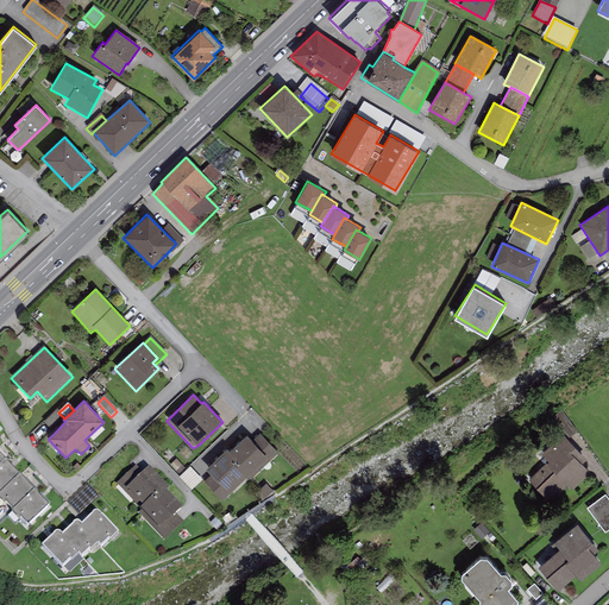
[(58,413),(57,410),(44,423),(54,434),(66,421),(63,420),(64,418),(58,413)]
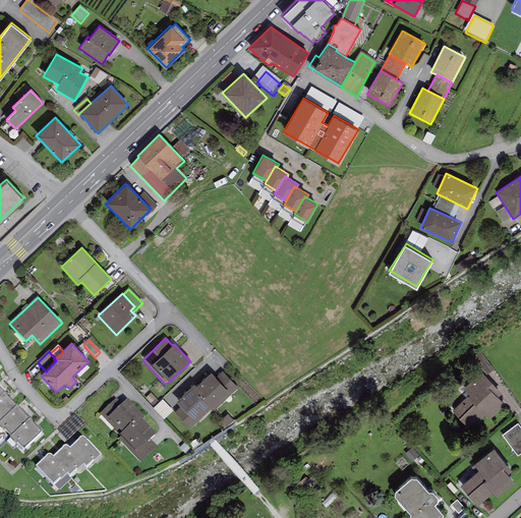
[(481,371),(463,389),(469,396),(452,411),(473,435),(505,405),(498,397),(502,393),(481,371)]
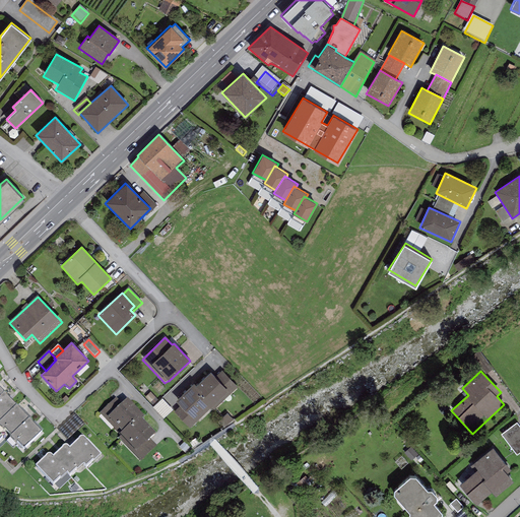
[(215,378),(210,372),(196,386),(193,388),(212,408),(214,410),(232,394),(215,378)]
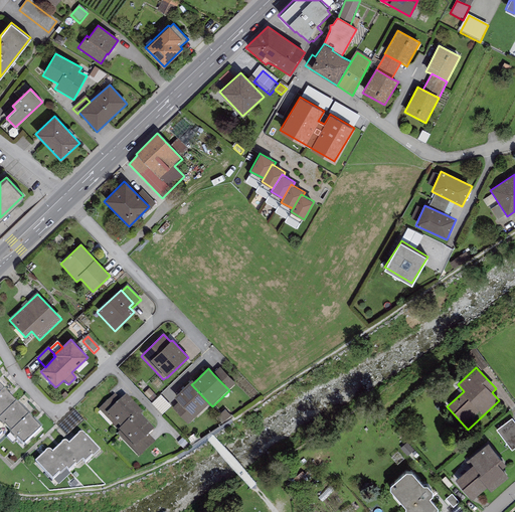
[(219,368),(213,374),(229,390),(235,384),(219,368)]
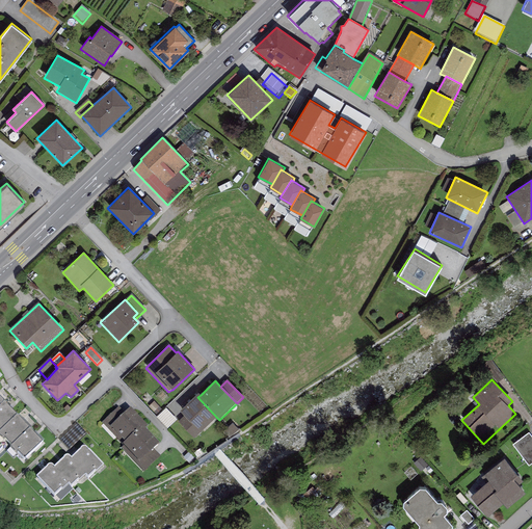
[(197,397),(201,395),(198,393),(180,411),(185,416),(202,432),(217,418),(197,397)]
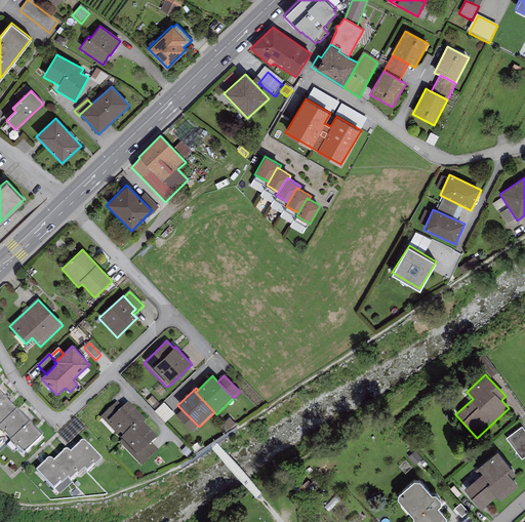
[(152,398),(147,402),(154,410),(159,406),(152,398)]
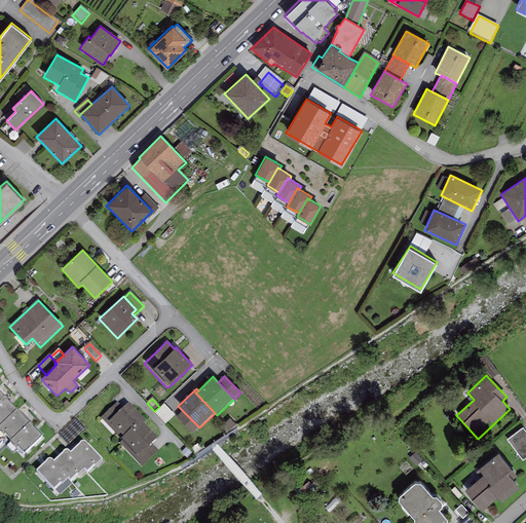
[(5,401),(3,401),(0,403),(0,427),(15,413),(16,413),(7,404),(7,403),(6,401),(5,401)]
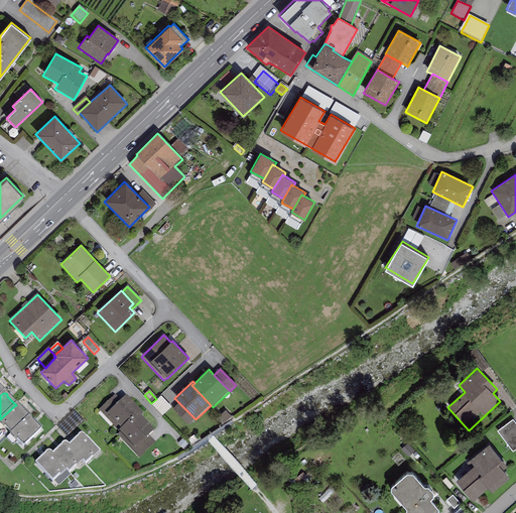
[(105,419),(121,403),(115,397),(99,413),(105,419)]
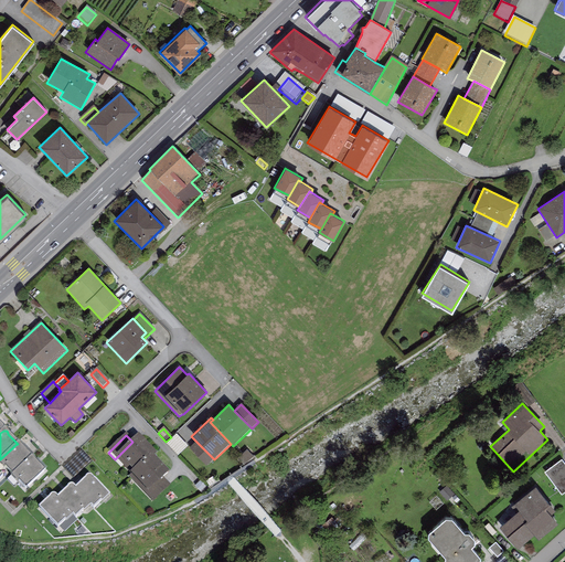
[(176,435),(166,444),(178,457),(188,447),(176,435)]
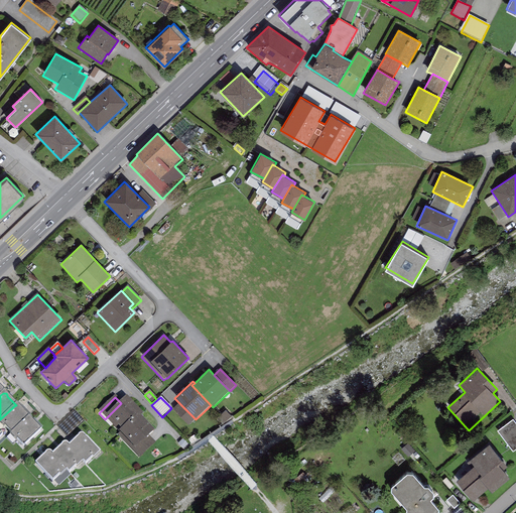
[(143,416),(126,398),(121,403),(105,419),(120,434),(129,426),(131,428),(140,419),(143,416)]
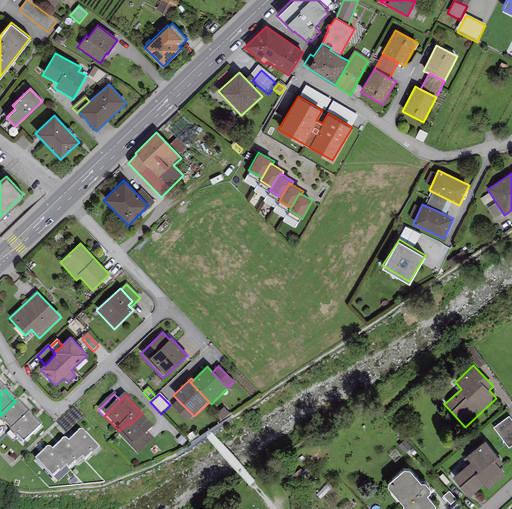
[(194,416),(178,400),(171,407),(187,423),(194,416)]
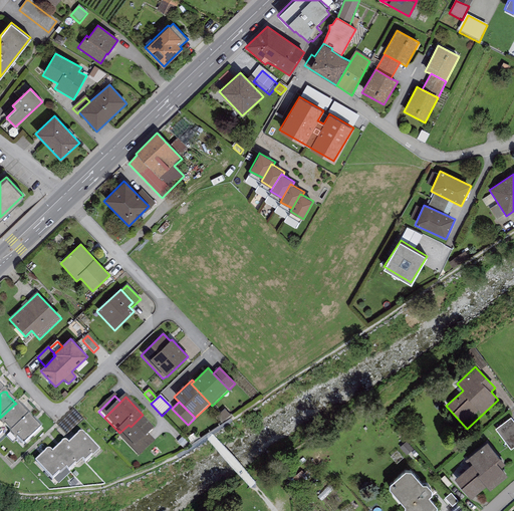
[(17,404),(15,404),(0,418),(0,424),(3,428),(5,427),(11,433),(27,417),(28,417),(19,407),(19,406),(19,405),(17,404)]
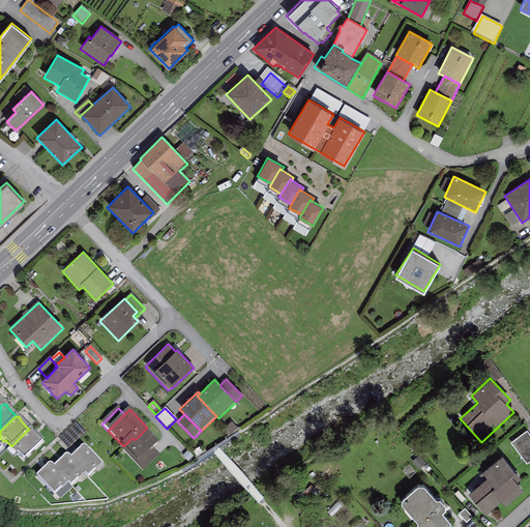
[(232,422),(223,430),(228,437),(237,430),(232,422)]
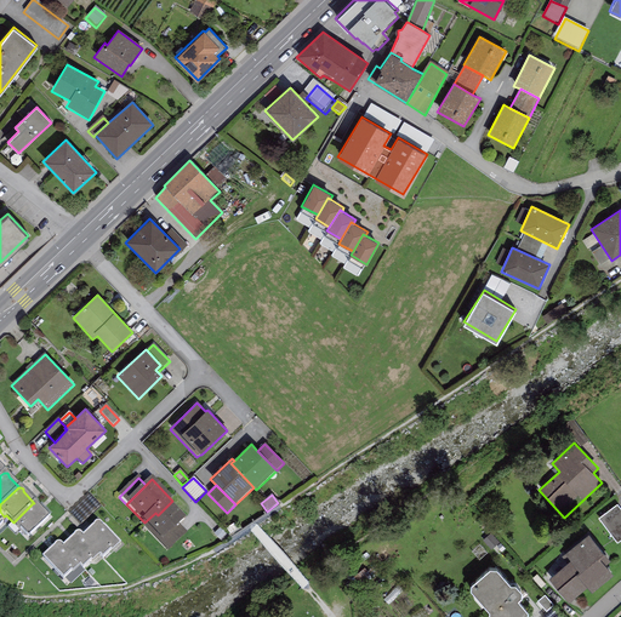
[(90,498),(72,518),(83,527),(101,509),(90,498)]
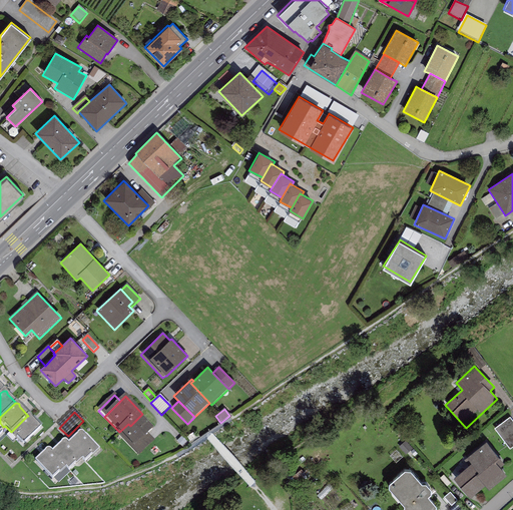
[(29,416),(27,416),(11,432),(9,433),(16,440),(17,439),(23,446),(40,430),(31,420),(31,419),(31,417),(29,416)]
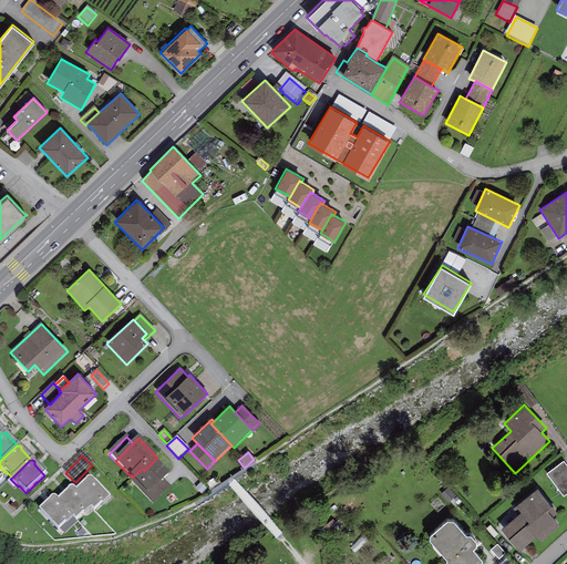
[(169,477),(154,461),(144,471),(142,469),(132,478),(129,481),(145,499),(164,482),(169,477)]
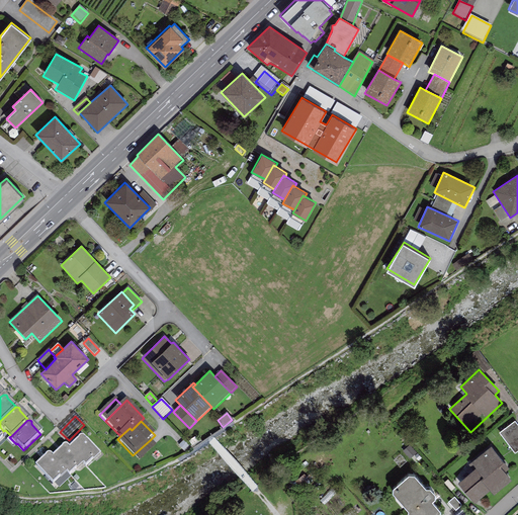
[(517,427),(514,423),(499,434),(514,454),(517,451),(517,427)]
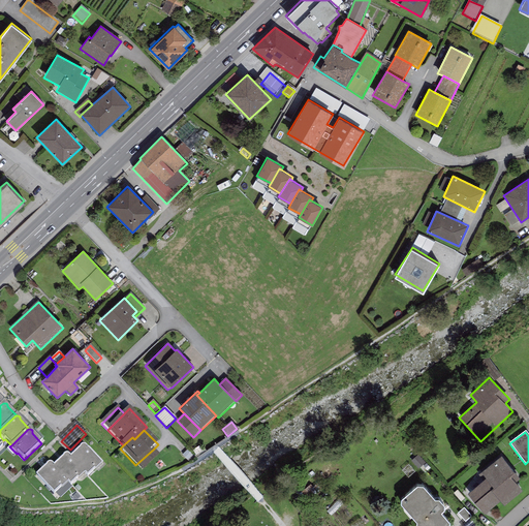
[(199,446),(193,451),(196,457),(204,453),(199,446)]
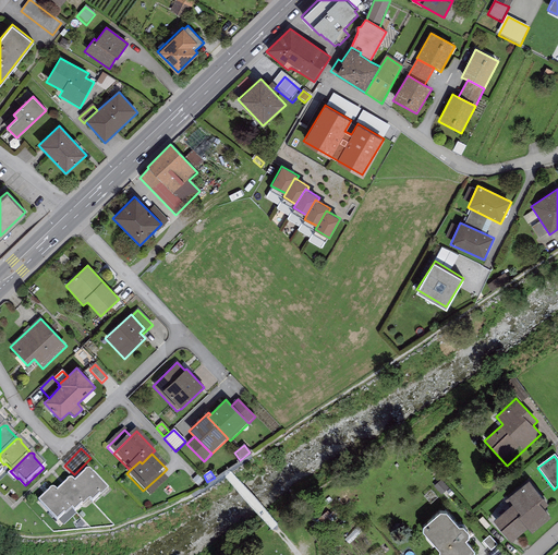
[(84,475),(75,483),(74,484),(89,502),(93,505),(99,497),(101,498),(108,492),(92,474),(91,472),(89,472),(87,472),(86,472),(85,473),(84,475)]
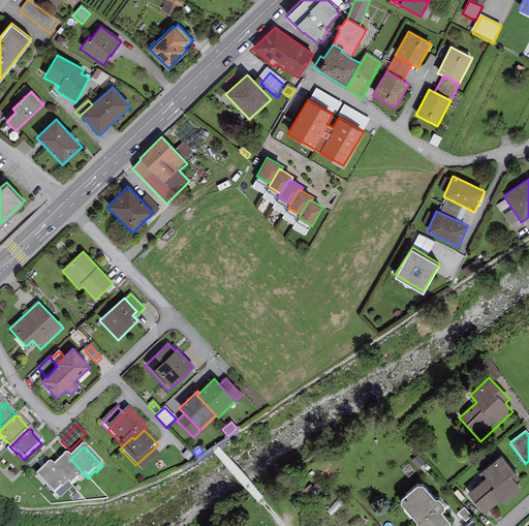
[(159,457),(153,450),(135,465),(143,472),(159,457)]
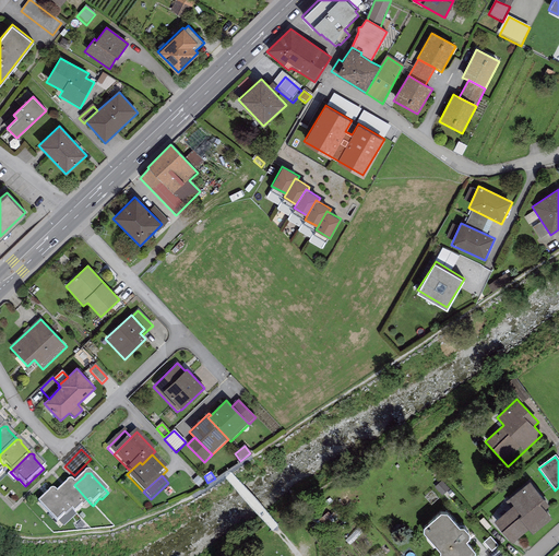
[(549,505),(530,482),(509,499),(514,505),(494,522),(512,543),(528,529),(533,534),(552,518),(545,509),(549,505)]
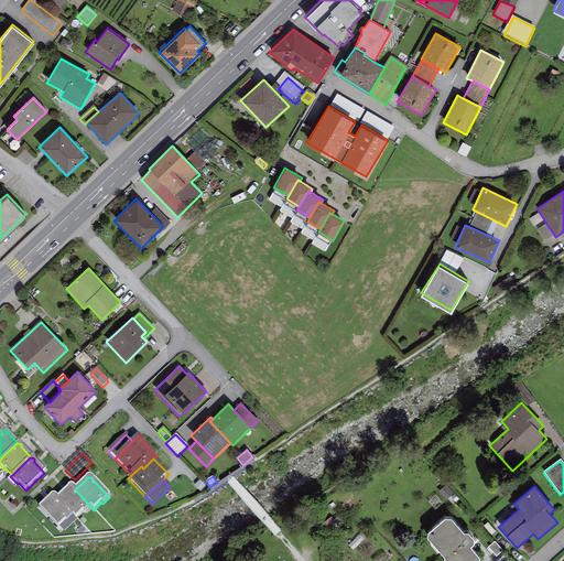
[(90,507),(75,489),(73,487),(72,487),(71,487),(69,487),(68,488),(57,499),(73,516),(75,520),(83,513),(84,514),(90,507)]
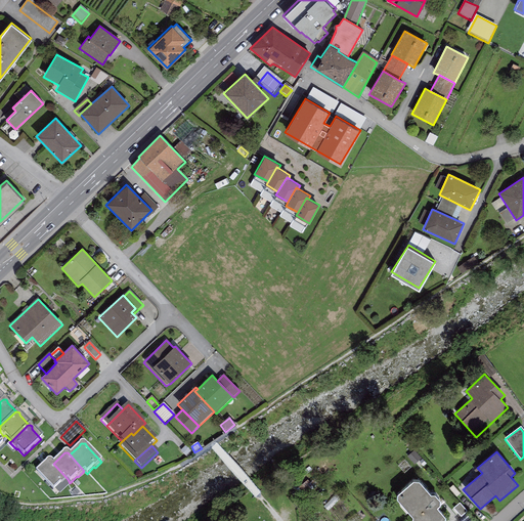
[(68,479),(53,464),(52,462),(50,461),(49,461),(47,462),(46,463),(36,473),(53,490),(60,484),(61,485),(68,479)]
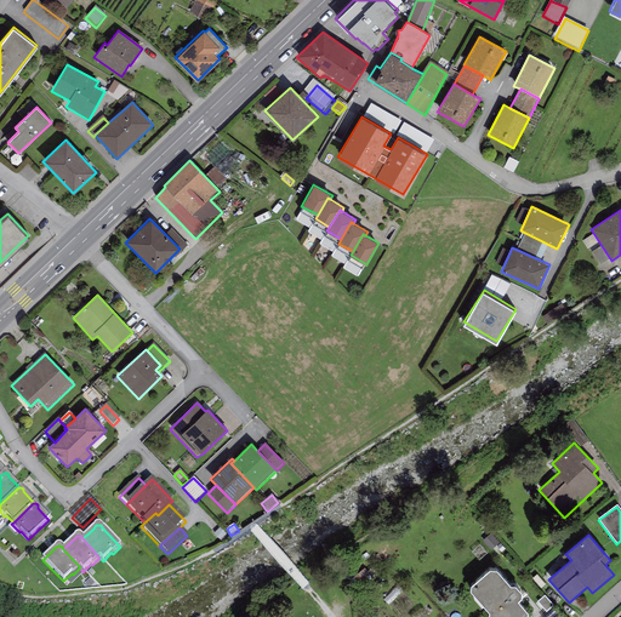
[(490,567),(471,584),(471,590),(489,611),(489,616),(528,616),(528,611),(518,599),(522,596),(522,592),(516,584),(511,584),(496,569),(490,567)]
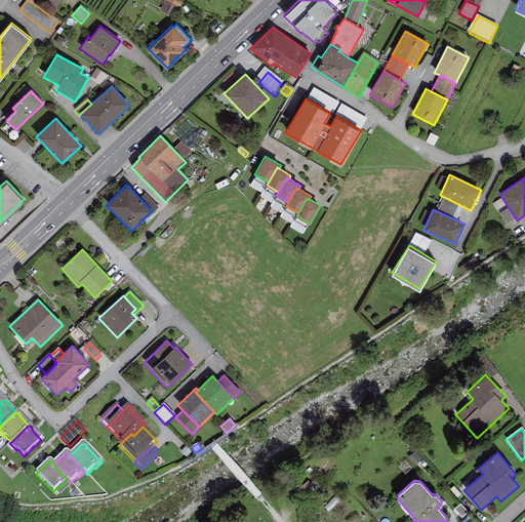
[(336,496),(323,510),(328,514),(341,502),(336,496)]
